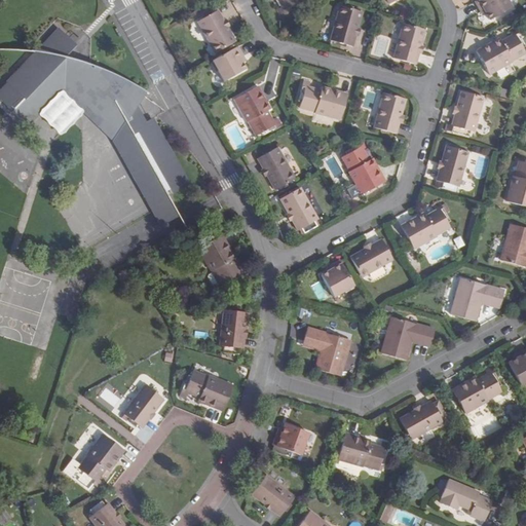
[(278,0),(282,4),(275,8),(279,14),(298,4),(296,0),(278,0)]
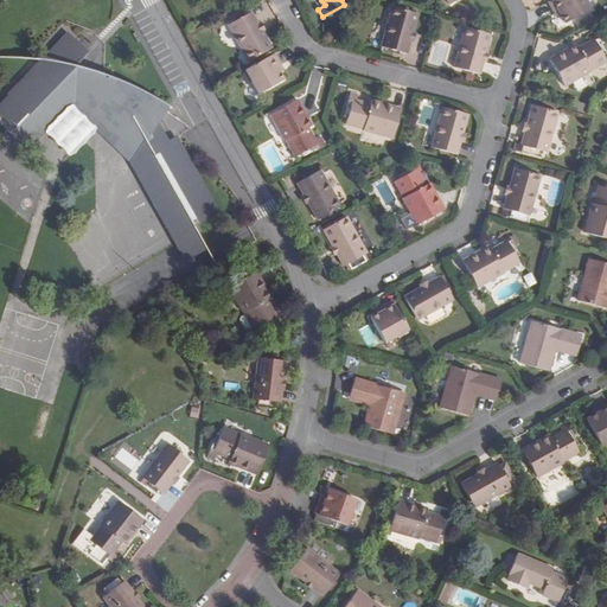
[(566,24),(590,10),(585,0),(549,0),(547,1),(556,16),(560,14),(561,18),(566,24)]
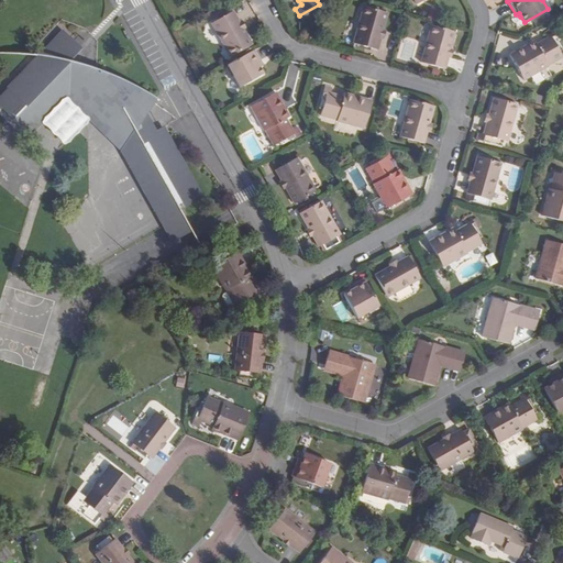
[(388,12),(365,6),(354,43),(378,48),(382,36),(384,29),(388,12)]
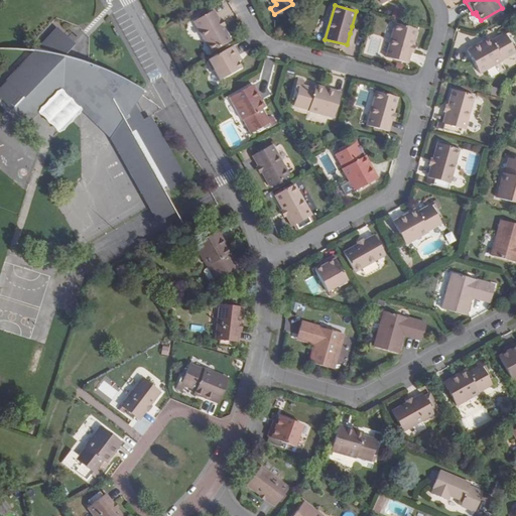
[(211,51),(231,40),(223,26),(219,19),(213,10),(194,21),(211,51)]
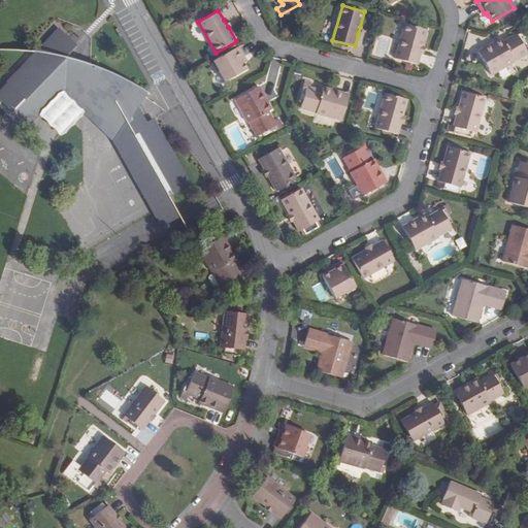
[(418,64),(421,53),(423,45),(428,29),(405,23),(396,58),(418,64)]
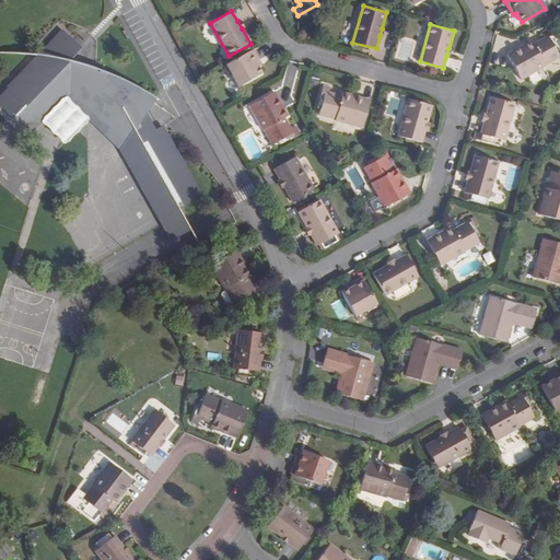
[(532,41),(508,55),(521,79),(546,66),(545,65),(555,59),(551,54),(559,49),(547,28),(539,33),(544,39),(534,44),(532,41)]
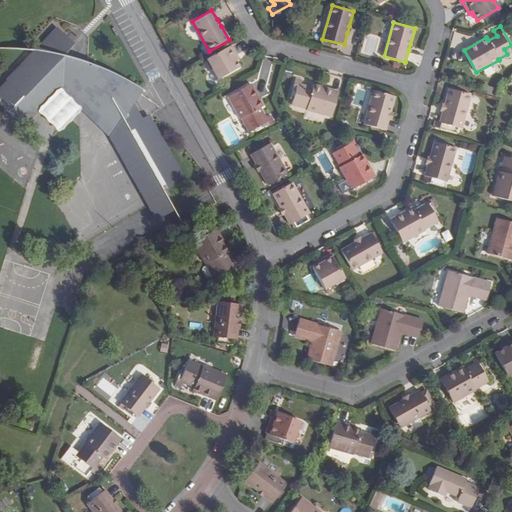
[(110,138),(112,138),(142,191),(157,183),(160,187),(164,185),(166,188),(183,179),(180,173),(182,172),(150,117),(149,118),(147,116),(137,121),(131,124),(126,116),(130,109),(142,90),(137,87),(129,82),(118,77),(109,72),(96,67),(84,62),(68,57),(60,54),(70,44),(56,31),(9,81),(10,82),(0,91),(0,97),(9,107),(10,105),(13,108),(12,109),(25,121),(58,88),(110,138)]
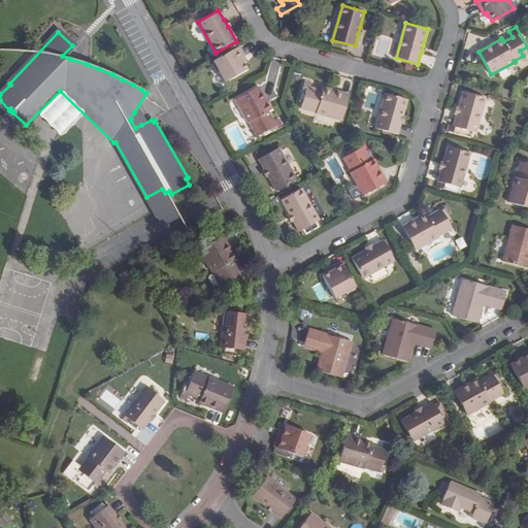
[(241,60),(245,58),(238,46),(212,61),(225,81),(246,69),(243,64),(241,60)]
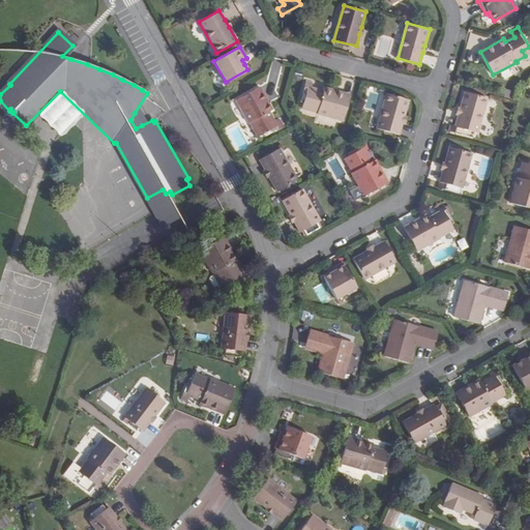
[(313,89),(314,82),(306,80),(301,101),(308,104),(306,109),(317,112),(316,114),(343,121),(350,94),(324,88),(323,91),(313,89)]
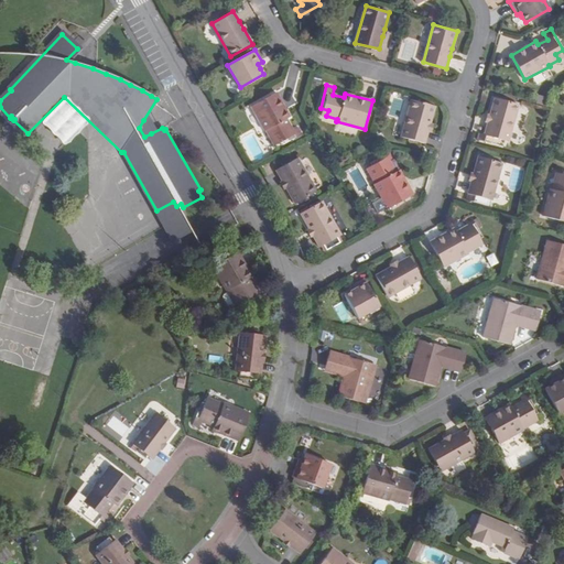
[(290,117),(275,91),(251,106),(266,131),(267,130),(272,139),(278,136),(282,143),(302,132),(297,125),(291,128),(286,119),(290,117)]
